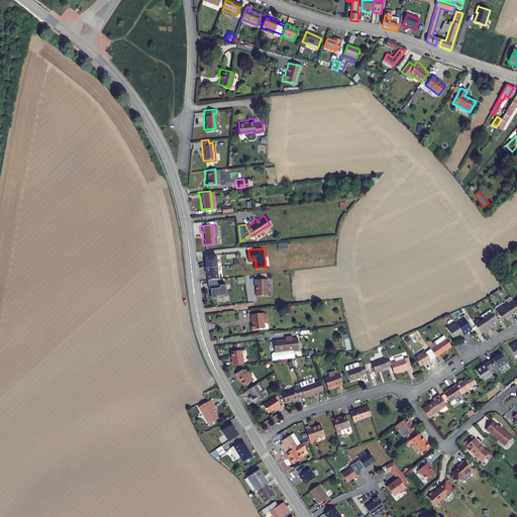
[(218,266),(217,253),(206,254),(207,263),(205,263),(206,267),(218,266)]
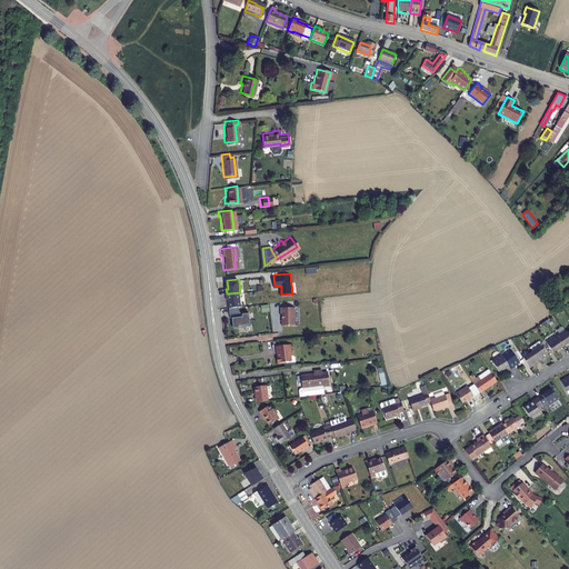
[(241,305),(240,292),(227,293),(228,299),(229,298),(230,307),(240,306),(241,305)]
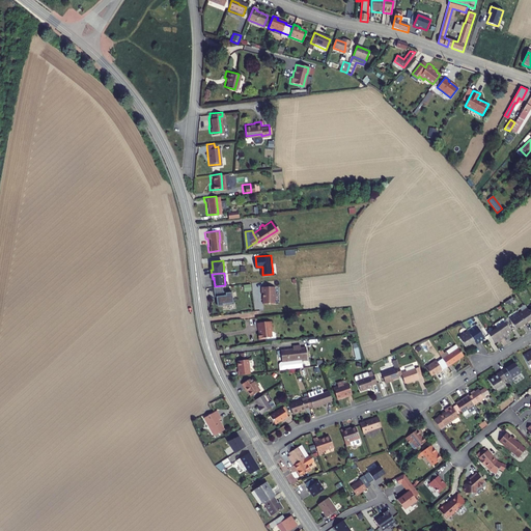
[(263,303),(276,303),(276,285),(262,286),(262,292),(263,292),(263,303)]
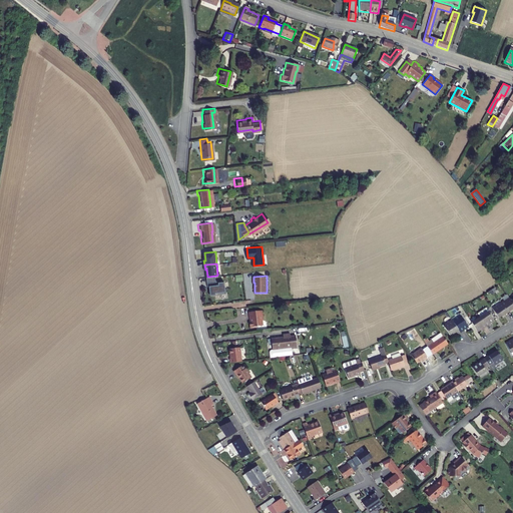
[(217,281),(217,279),(208,280),(208,286),(210,286),(211,295),(216,294),(216,293),(220,292),(220,294),(226,293),(225,281),(219,282),(219,281),(217,281)]
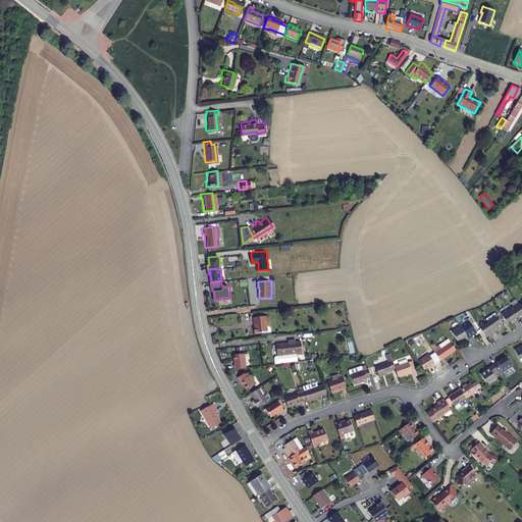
[(519,304),(511,309),(517,319),(521,316),(521,314),(521,313),(521,307),(520,305),(519,304)]
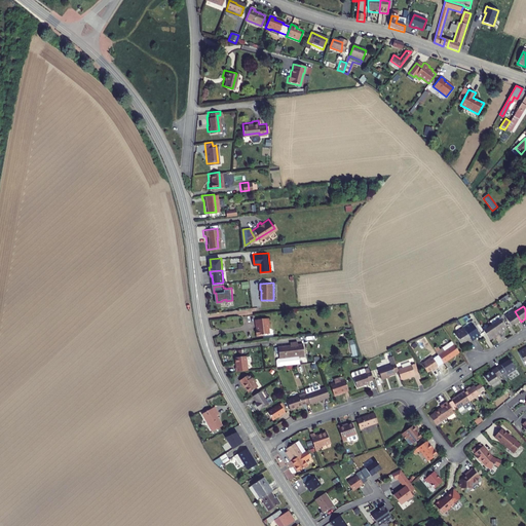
[(515,311),(506,317),(512,326),(516,323),(517,325),(521,322),(515,311)]
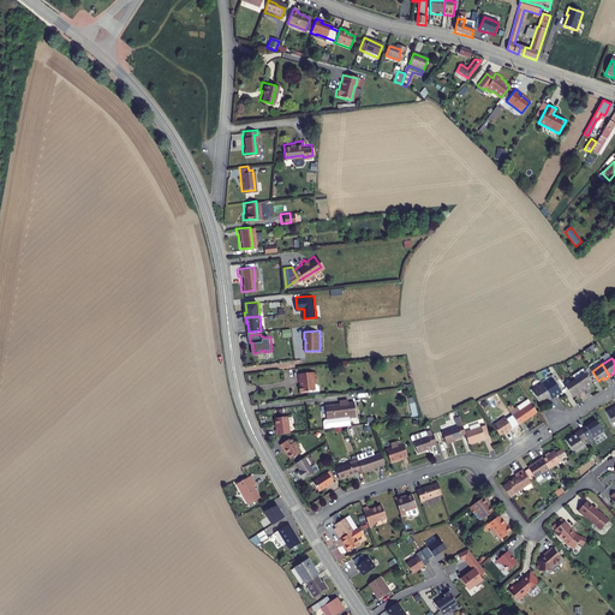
[(315,370),(299,371),(299,378),(300,380),(300,383),(299,383),(300,392),(309,390),(308,390),(310,389),(315,388),(314,382),(315,382),(316,381),(315,370)]
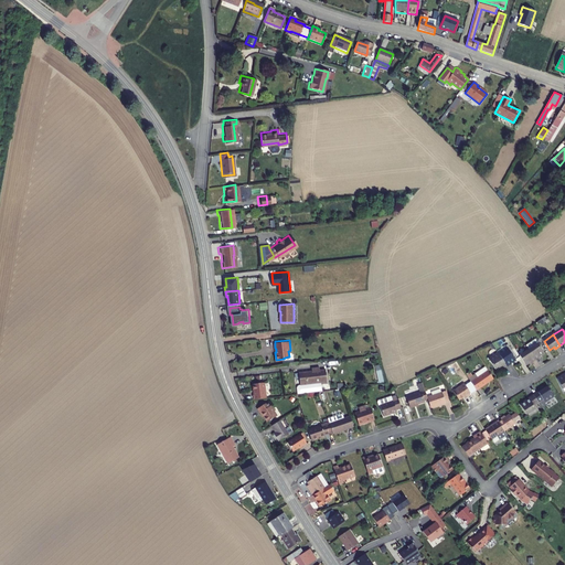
[(539,342),(530,349),(536,360),(541,356),(541,355),(545,352),(539,342)]
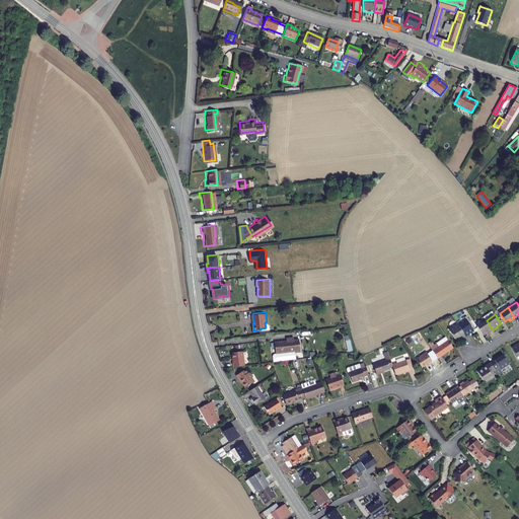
[(468,320),(459,326),(464,334),(466,337),(470,334),(469,332),(474,329),(468,320)]
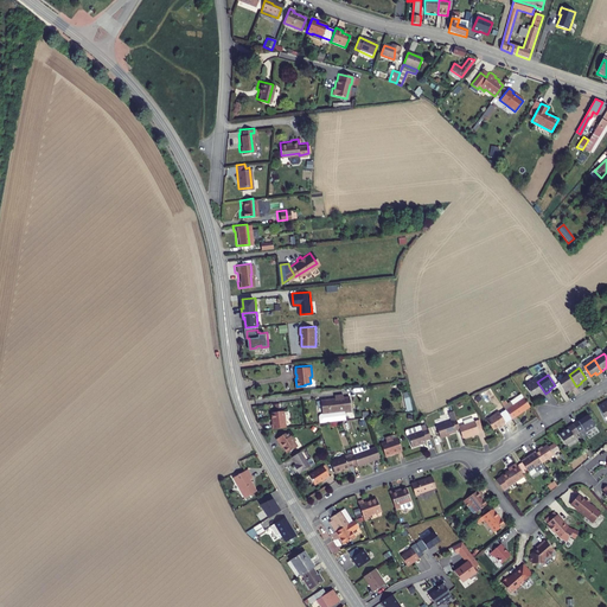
[(569,375),(558,382),(566,391),(570,388),(572,390),(576,387),(569,375)]
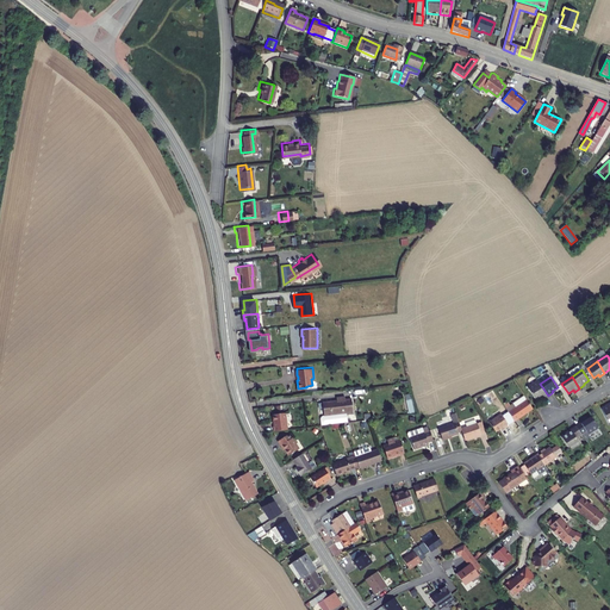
[(537,380),(528,387),(535,397),(540,393),(541,396),(546,392),(540,384),(537,380)]
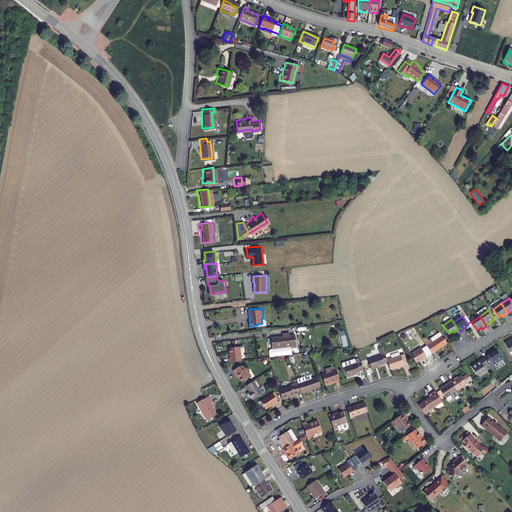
[(446,342),(438,330),(429,337),(432,340),(426,344),(432,352),(446,342)]
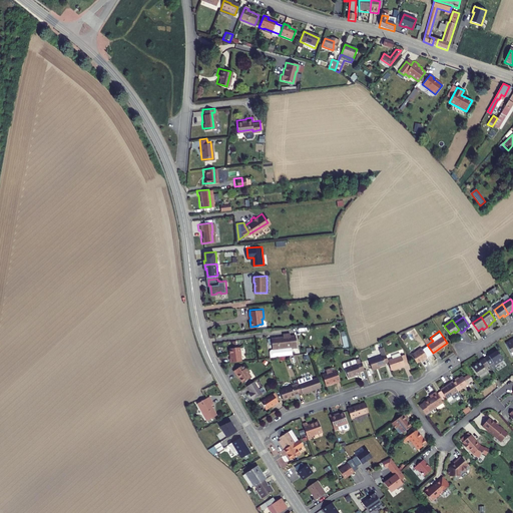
[(285,336),(273,337),(274,348),(272,349),(271,350),(271,351),(271,357),(294,354),(293,348),(299,347),(297,334),(292,335),(291,332),(284,333),(285,336)]
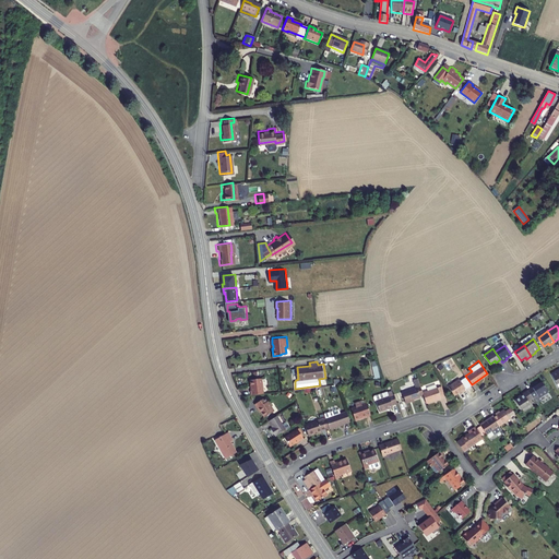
[(251,390),(252,394),(264,393),(263,378),(251,379),(252,390),(251,390)]
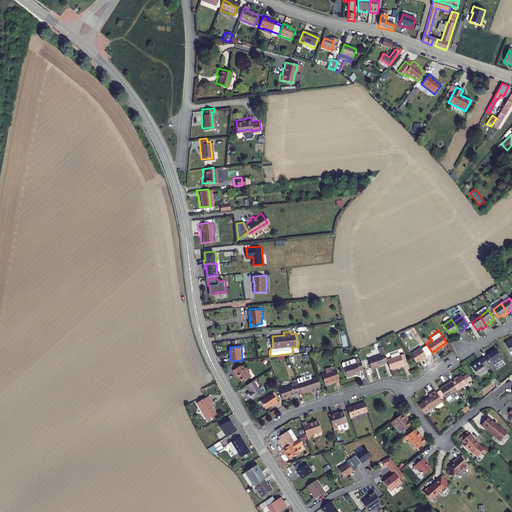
[(419,346),(417,347),(424,357),(426,356),(419,346)]
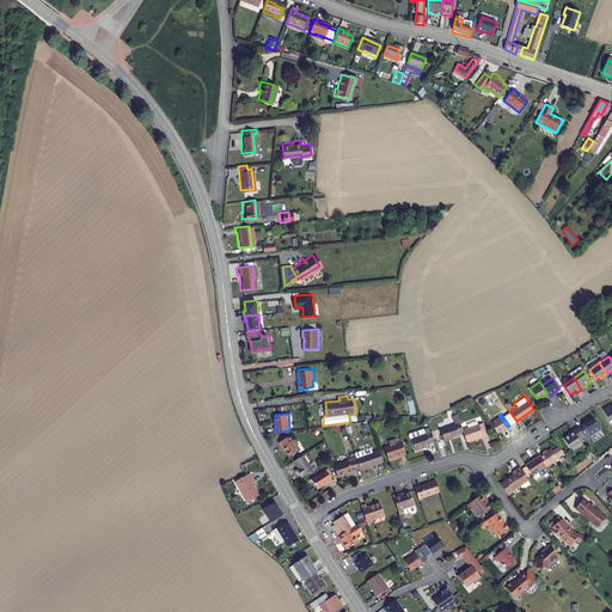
[(499,415),(490,421),(497,432),(503,427),(505,428),(507,427),(499,415)]
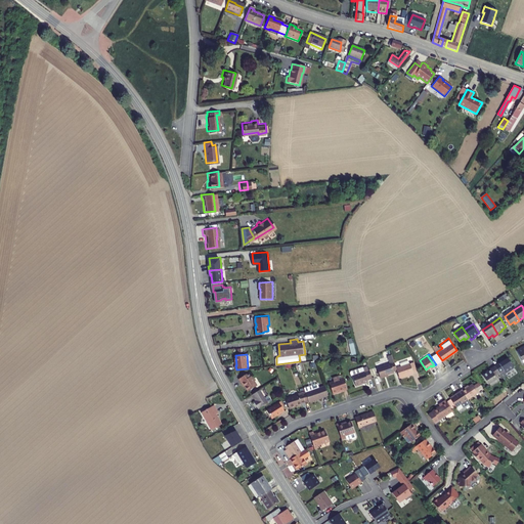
[(394,359),(378,365),(381,375),(389,373),(394,370),(393,368),(397,367),(397,366),(394,359)]
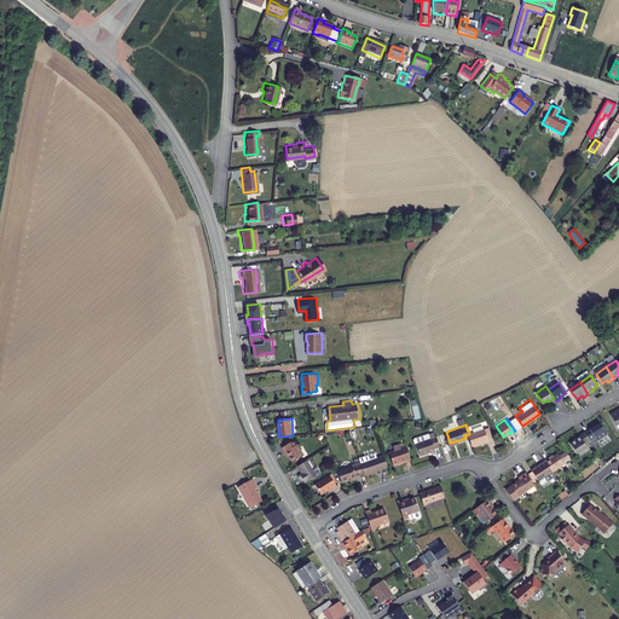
[(595,427),(585,433),(591,443),(596,439),(597,443),(608,435),(601,424),(595,428),(595,427)]
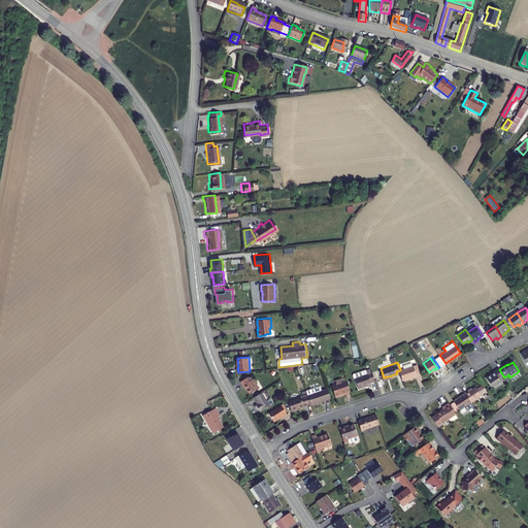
[(418,363),(400,369),(400,370),(403,380),(417,374),(417,373),(421,371),(418,363)]
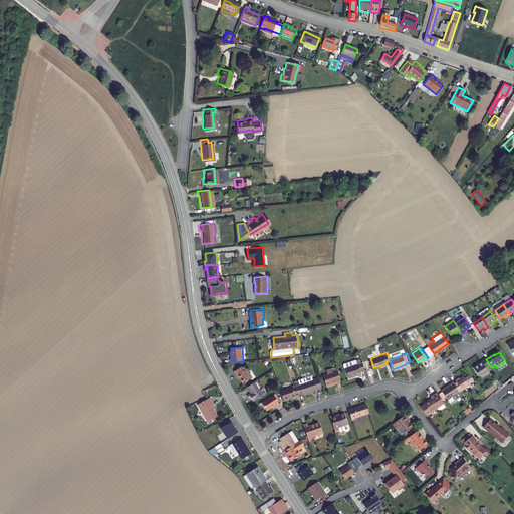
[(346,365),(363,360),(362,356),(345,361),(344,363),(345,366),(346,365)]
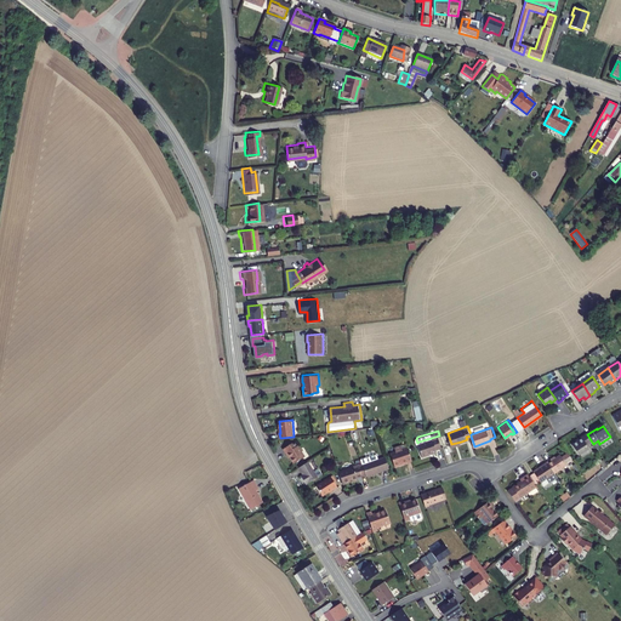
[(577,443),(573,446),(580,457),(591,450),(588,446),(593,444),(587,434),(576,442),(577,443)]
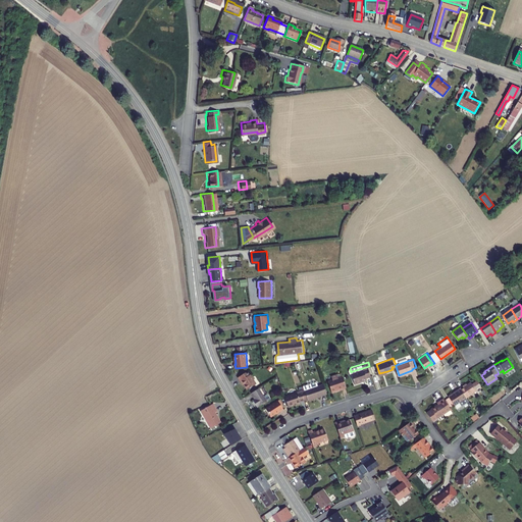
[(372,375),(369,366),(352,371),(355,383),(368,379),(367,377),(372,375)]
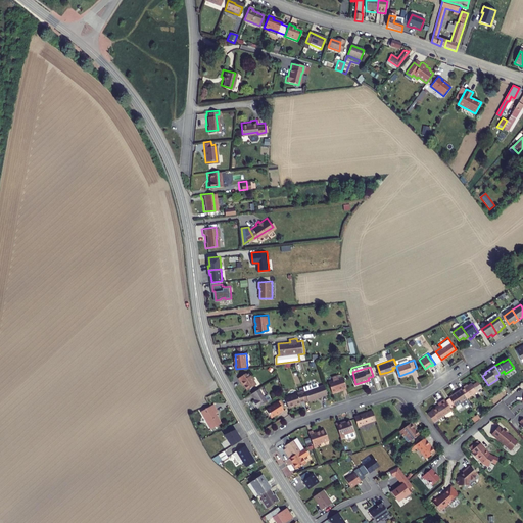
[(246,372),(239,377),(242,381),(243,380),(248,389),(257,383),(250,372),(247,374),(246,372)]
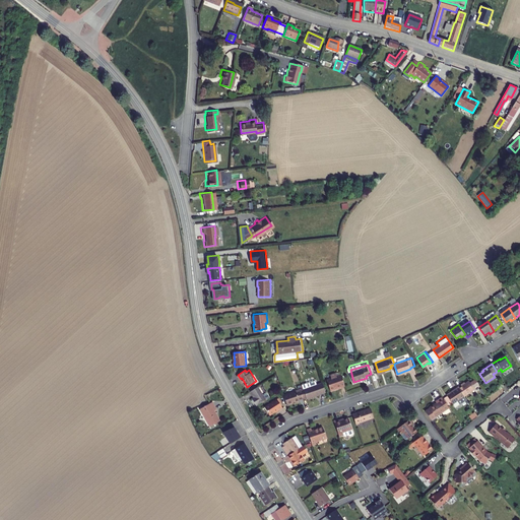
[(333,378),(327,379),(331,390),(345,385),(342,375),(337,376),(336,373),(331,374),(333,378)]
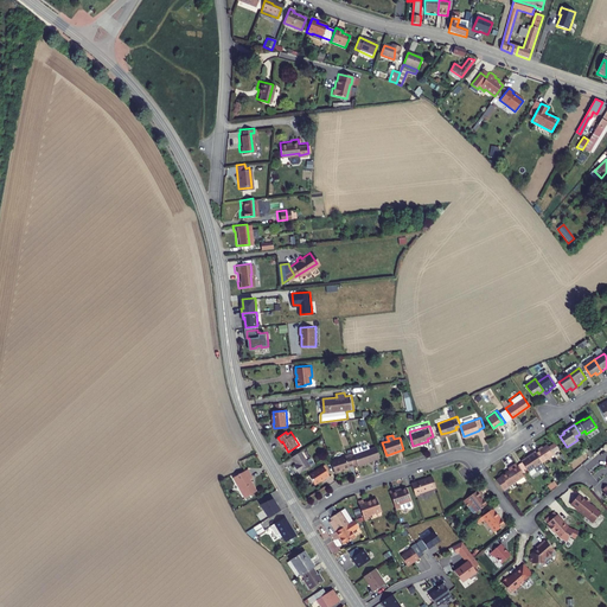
[(537,448),(535,451),(543,462),(554,455),(547,445),(538,451),(537,448)]
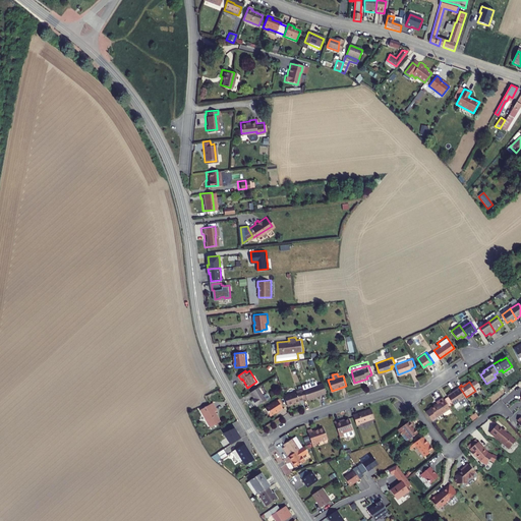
[(324,383),(304,390),(307,398),(307,399),(327,393),(324,383)]
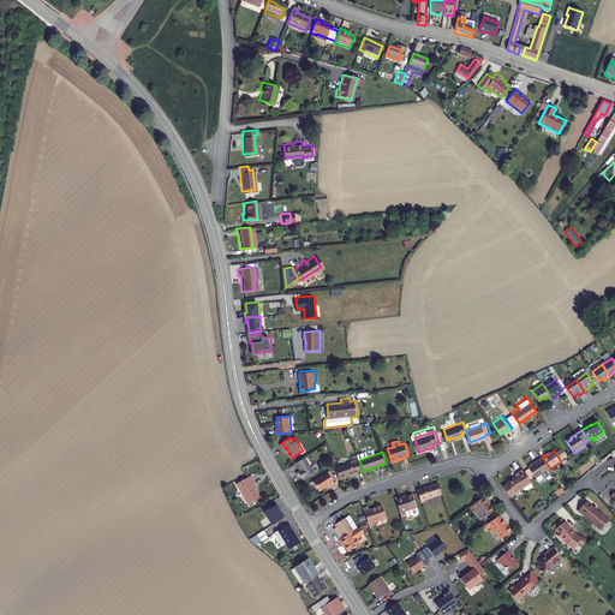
[(305,457),(297,463),(302,470),(299,472),(304,479),(315,472),(305,457)]
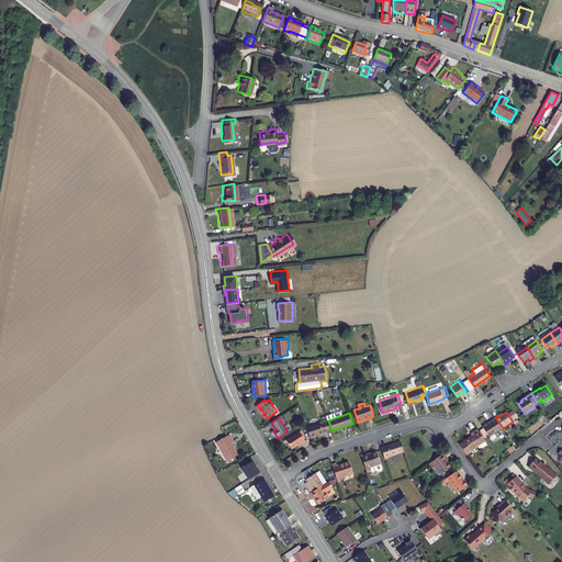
[(491,422),(483,427),(490,437),(499,430),(502,428),(494,418),(491,420),(491,422)]
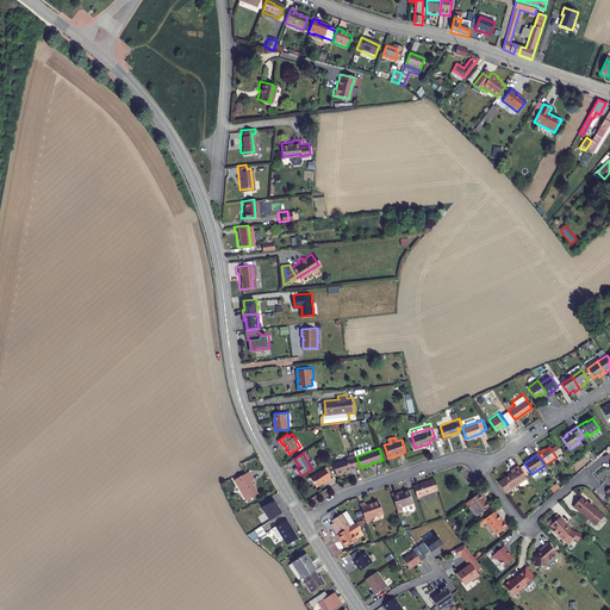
[(347,456),(332,461),(337,475),(352,471),(350,468),(360,466),(356,456),(356,455),(347,458),(347,456)]
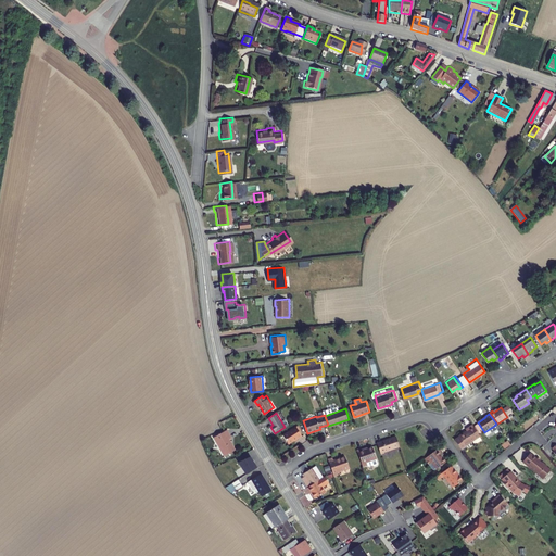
[(467,430),(459,436),(466,445),(472,441),(476,444),(477,444),(482,440),(472,425),(466,429),(467,430)]
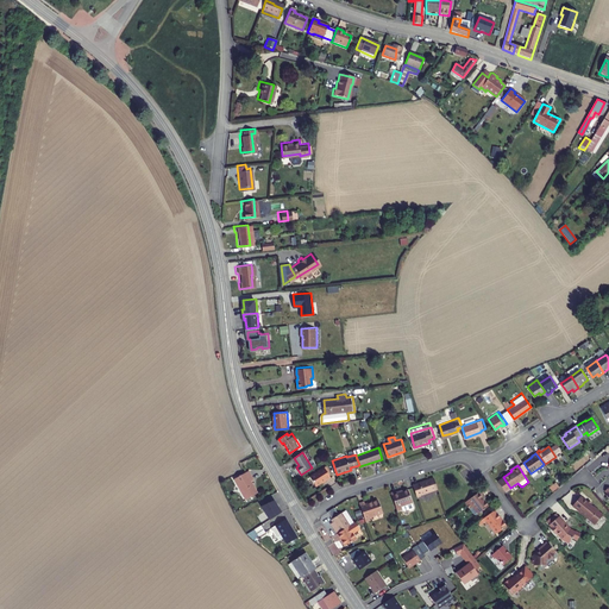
[(325,466),(311,476),(316,485),(327,479),(332,477),(325,466)]
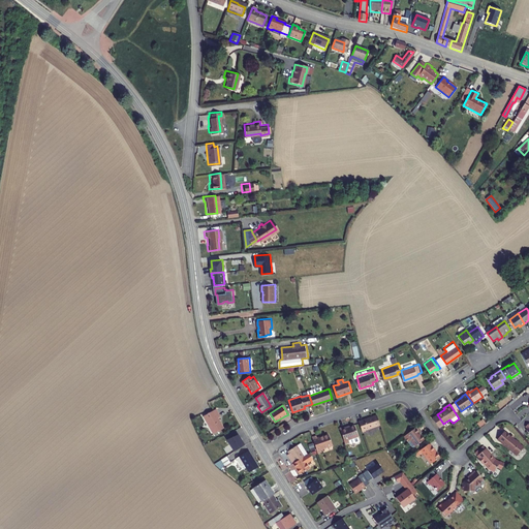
[(470,405),(461,411),(462,413),(464,413),(472,408),(470,405)]
